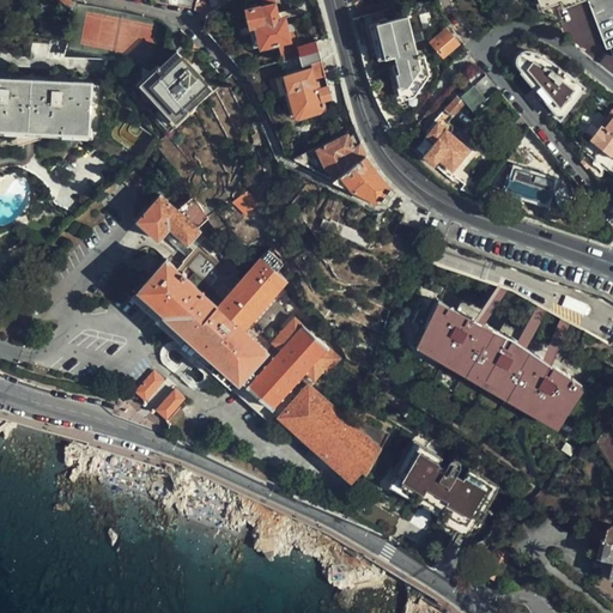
[(196,0),(196,7),(196,8),(208,12),(210,0),(196,0)]
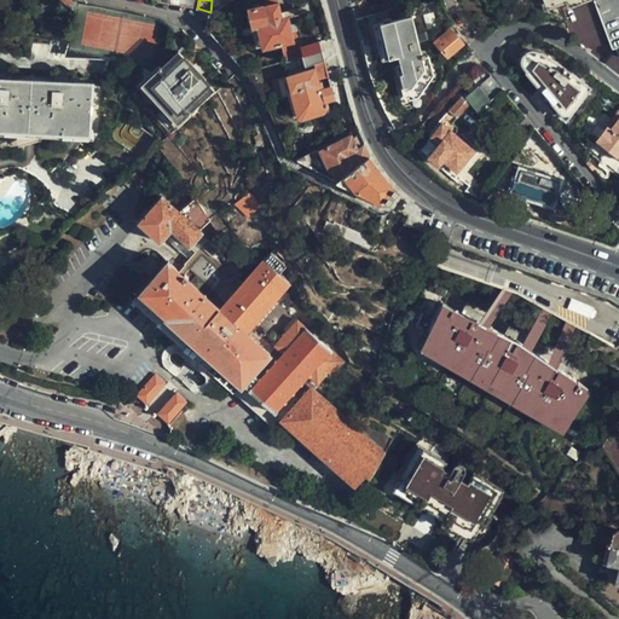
[(305,56),(323,50),(322,40),(304,45),(299,24),(291,27),(289,17),(284,19),(281,3),(279,3),(278,0),(266,0),(267,4),(250,10),(260,46),(265,46),(266,48),(282,45),(288,61),(305,56)]
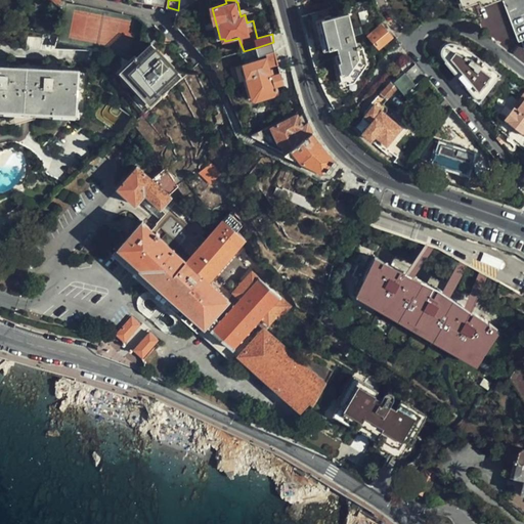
[(479,12),(474,0),(488,0),(489,0),(503,0),(519,41),(523,40),(523,43),(523,5),(522,0),(456,0),(459,4),(478,12),(479,12)]
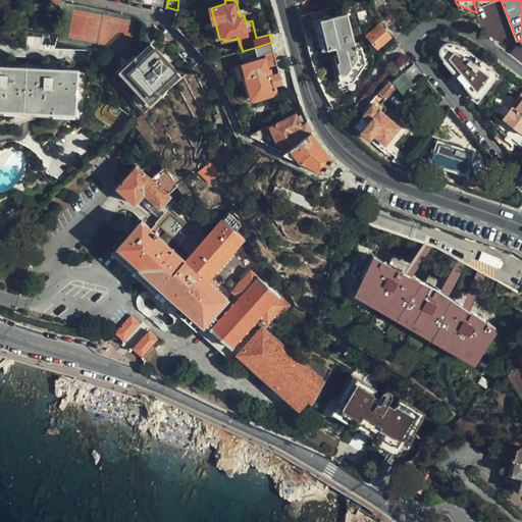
[(355,38),(363,36),(362,33),(355,34),(349,11),(315,20),(322,50),(336,46),(340,60),(337,60),(341,74),(344,73),(347,85),(353,83),(367,64),(364,52),(371,51),(366,40),(357,43),(355,38)]
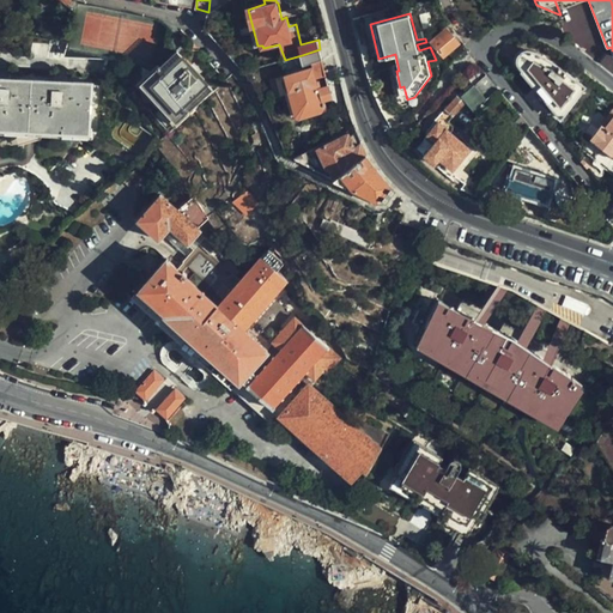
[(461,46),(447,29),(439,36),(441,37),(436,43),(444,54),(453,47),(456,50),(461,46)]
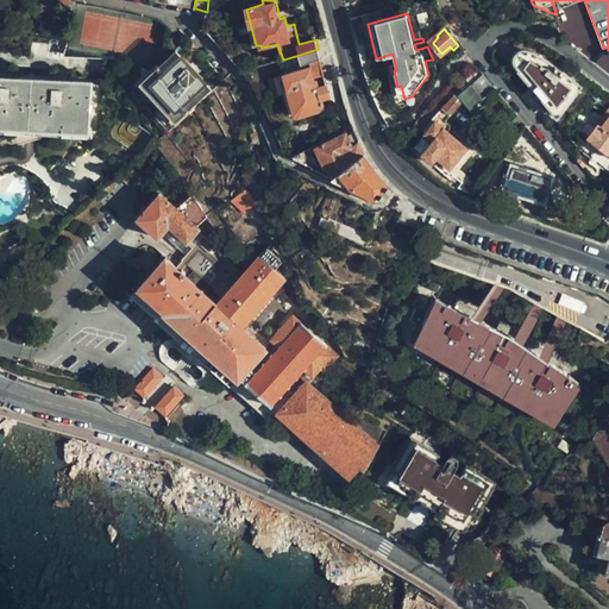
[(70,41),(52,36),(51,42),(57,43),(57,45),(58,46),(60,49),(61,50),(63,51),(66,51),(67,52),(70,52),(70,49),(69,49),(70,41)]
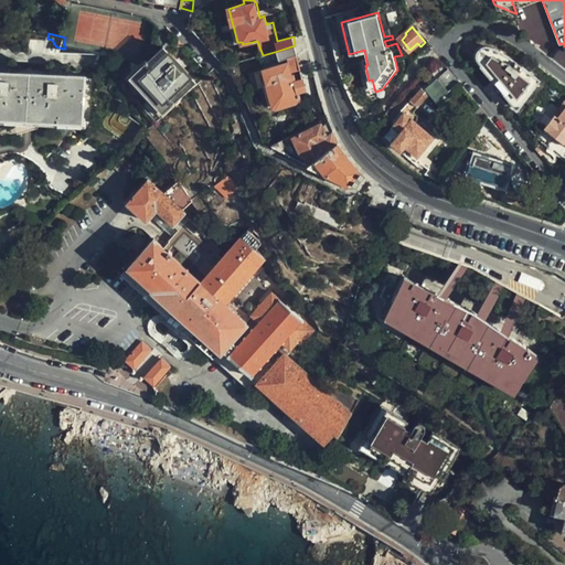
[(301,70),(295,45),(278,51),(280,60),(290,56),(289,62),(263,68),(262,73),(252,76),(255,89),(265,87),(267,96),(270,95),(273,105),(277,107),(300,100),(300,93),(307,91),(305,80),(296,82),(294,75),(292,75),(292,72),(301,70)]
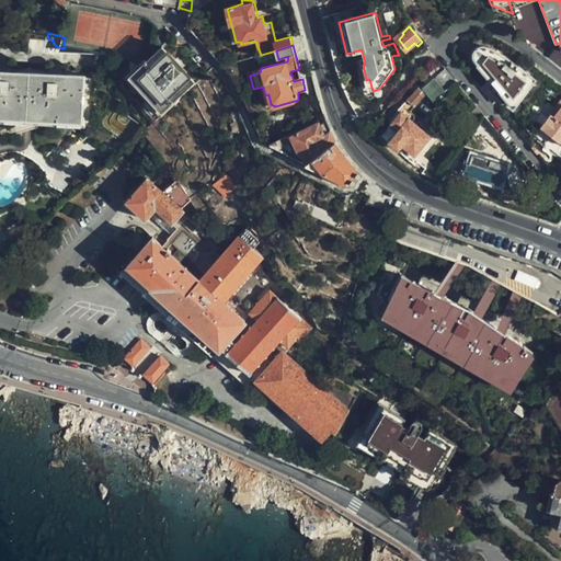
[(195,81),(164,46),(148,61),(147,59),(145,61),(146,63),(133,75),(144,87),(141,89),(151,100),(153,98),(164,110),(195,81)]
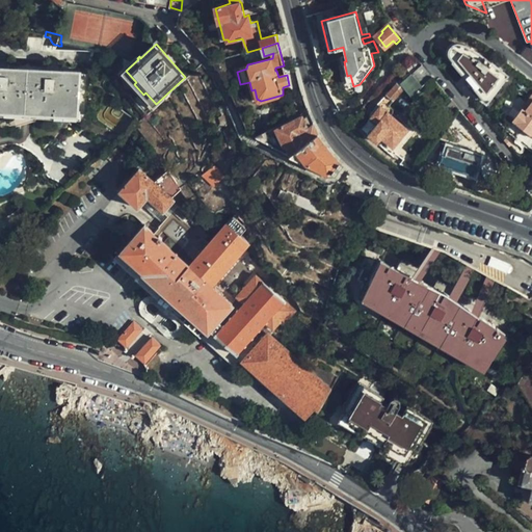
[(463,84),(476,99),(481,94),(488,98),(509,73),(485,55),(472,48),(464,45),(463,44),(457,44),(451,47),(449,50),(449,52),(449,55),(450,59),(458,72),(464,78),(467,80),(463,84)]
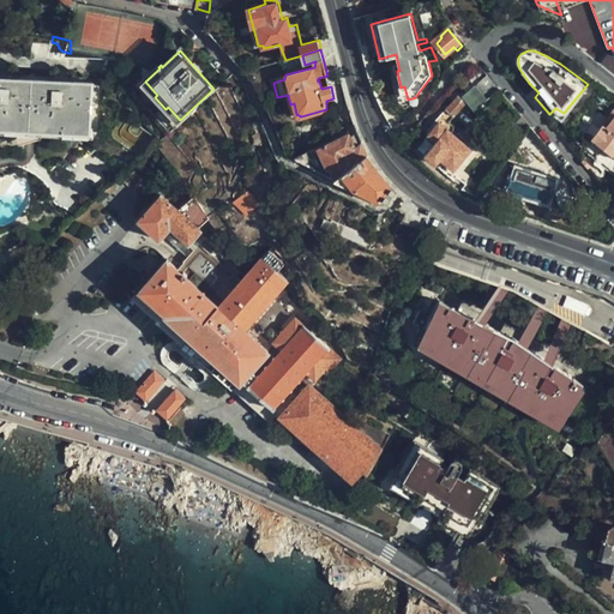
[(468,102),(476,110),(500,88),(488,73),(476,84),(475,82),(467,90),(462,96),(468,102)]
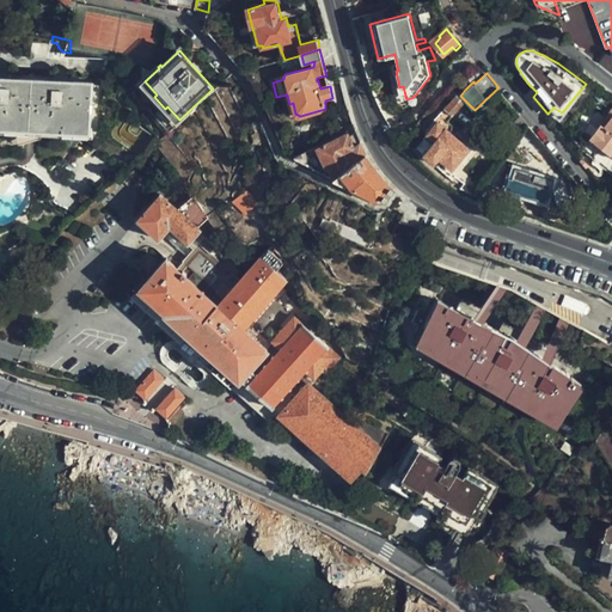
[(102,83),(67,80),(53,79),(10,78),(0,77),(0,129),(16,130),(42,133),(99,135),(102,83)]
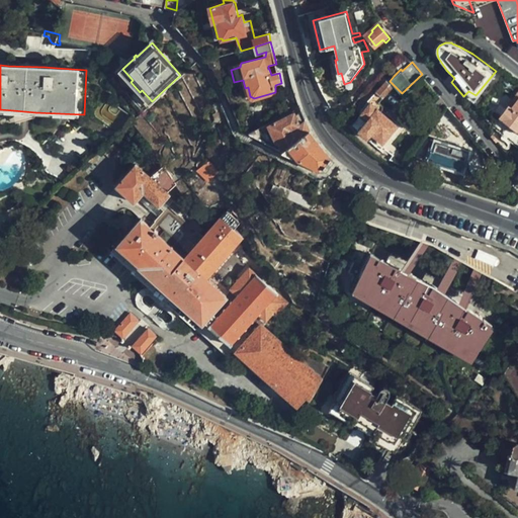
[(384,97),(395,86),(390,81),(394,76),(392,74),(377,91),(384,97)]
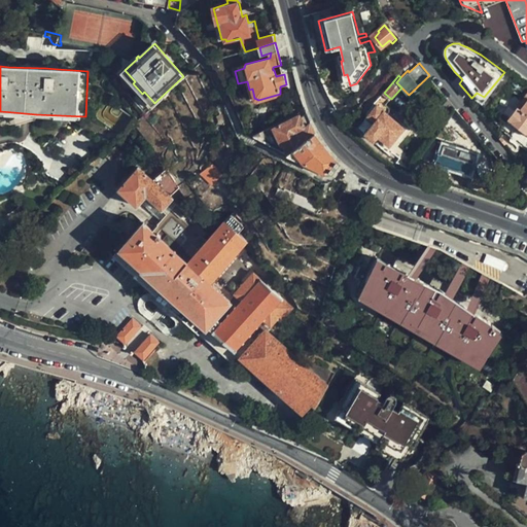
[(526,92),(517,105),(520,108),(526,99),(526,92)]
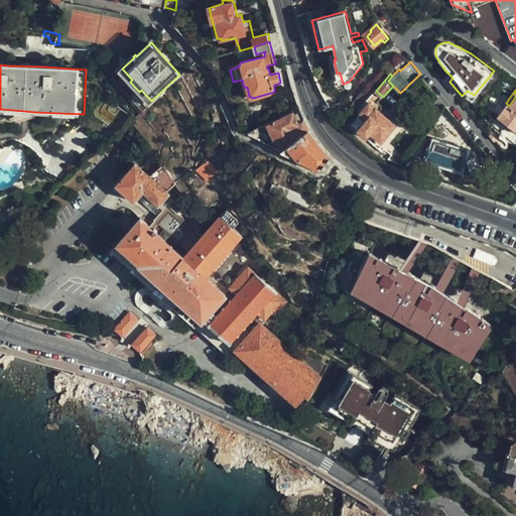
[(378,102),(383,97),(376,91),(367,101),(369,103),(361,113),(368,119),(358,131),(367,138),(370,134),(381,143),(396,124),(380,111),(381,109),(381,105),(378,102)]
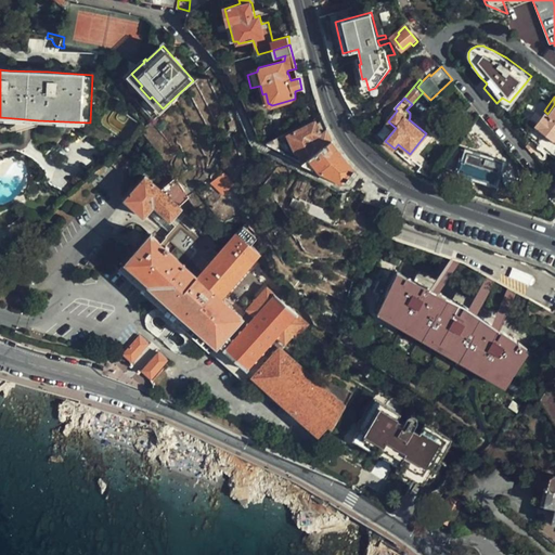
[(554,104),(547,114),(544,111),(536,123),(554,138),(554,104)]
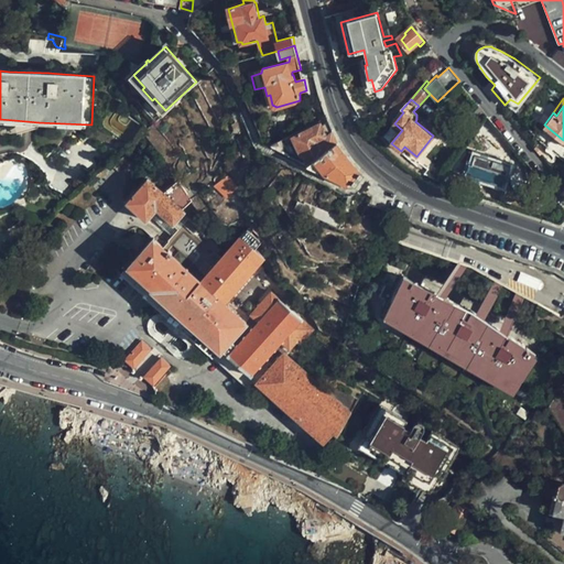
[(39,127),(39,122),(14,120),(13,127),(15,132),(39,127)]
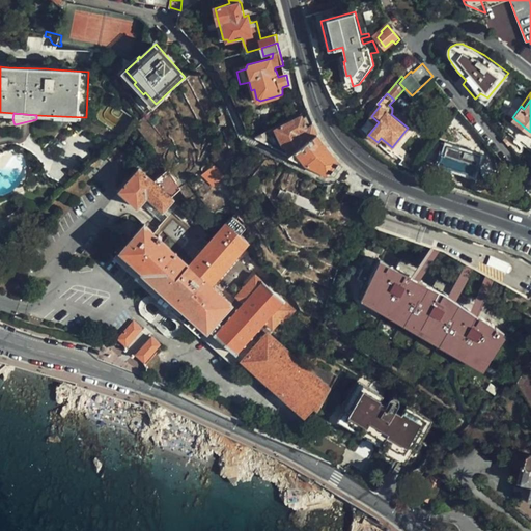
[(315,130),(313,124),(308,129),(302,116),(272,134),(283,148),(286,146),(294,155),(318,134),(315,130)]
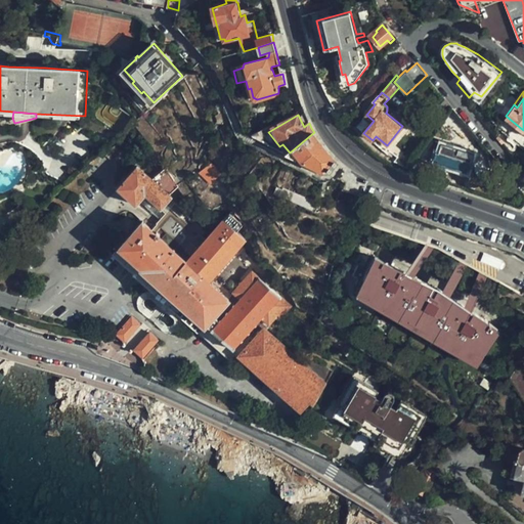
[(314,132),(290,153),(286,155),(323,174),(332,172),(339,162),(324,147),(314,132)]
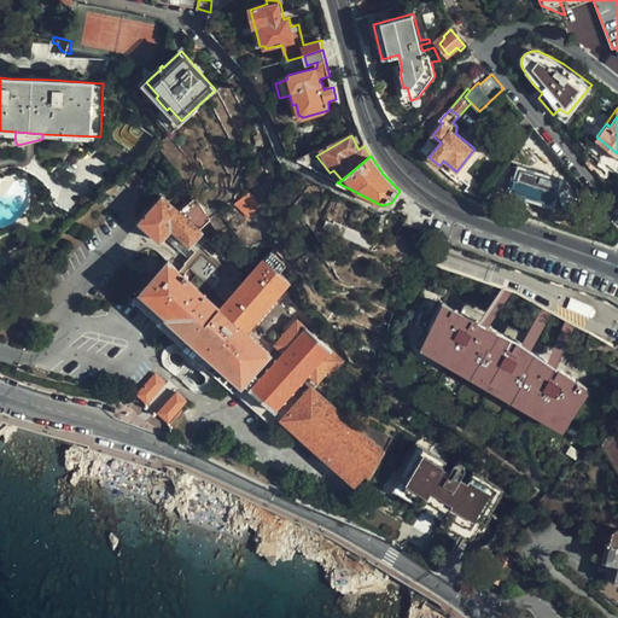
[(553,181),(555,176),(508,162),(500,186),(523,193),(522,197),(553,207),(555,202),(552,200),(558,184),(553,181)]
